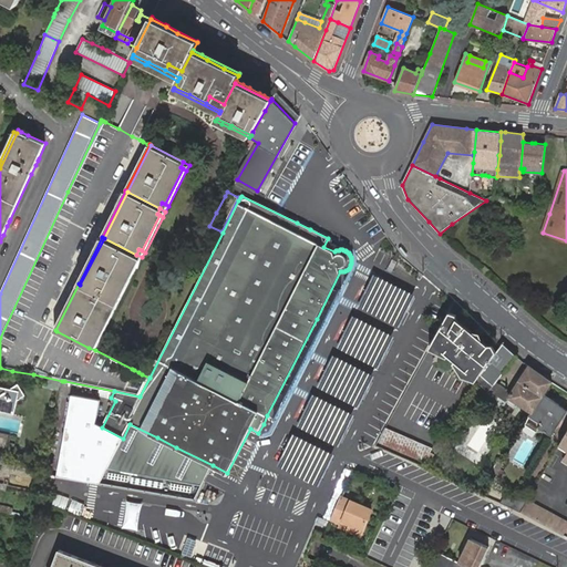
[(136,255),(104,238),(80,285),(113,301),(115,296),(119,297),(136,261),(133,260),(136,255)]
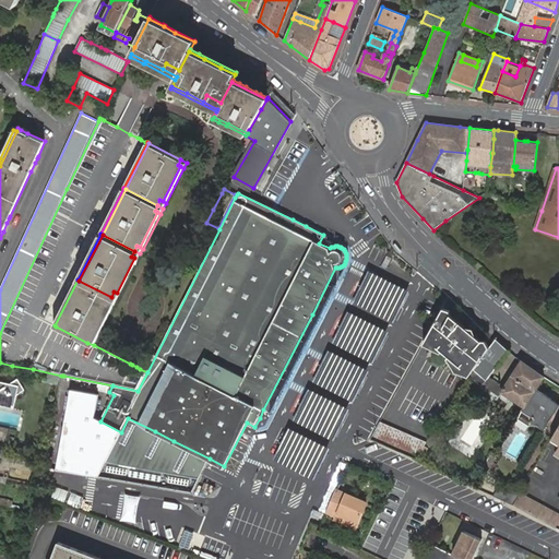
[(319,244),(330,248),(325,236),(323,235),(319,244)]
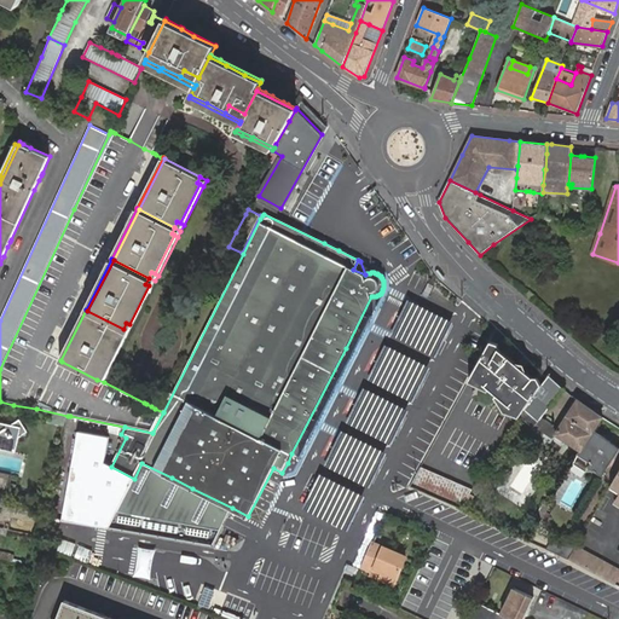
[(445,278),(438,270),(435,272),(443,281),(445,278)]
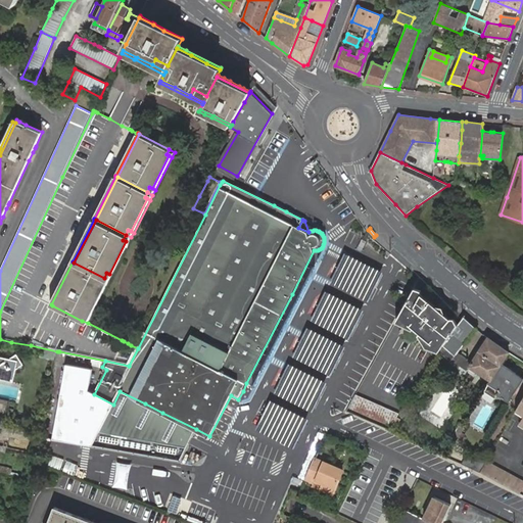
[(106,273),(104,278),(109,280),(111,276),(129,243),(131,237),(126,235),(123,240),(126,241),(109,274),(106,273)]
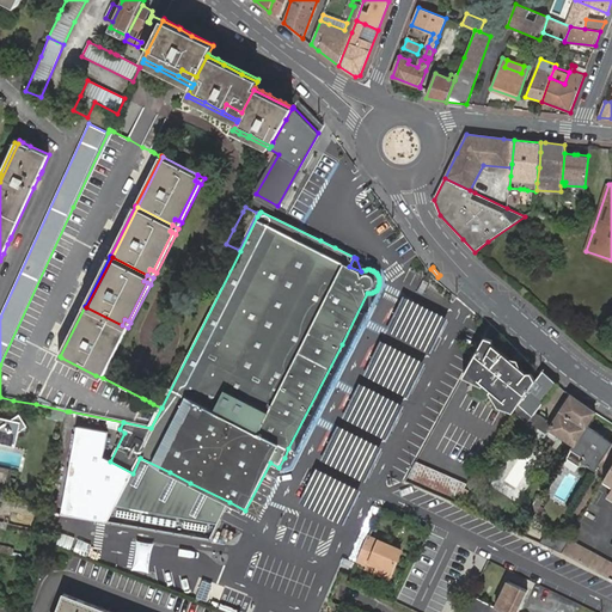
[(342,344),(288,448),(297,453),(372,304),(367,293),(342,344)]
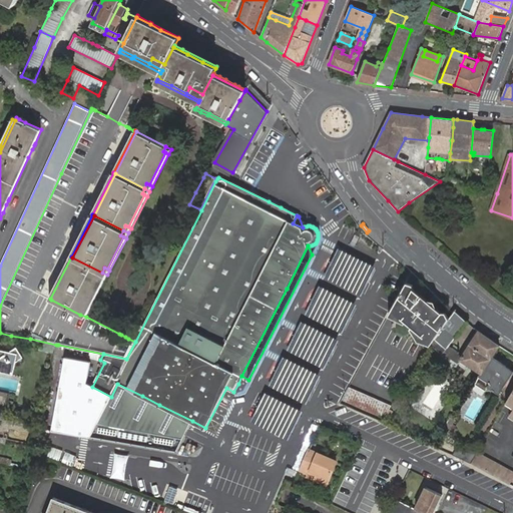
[(72,258),(71,257),(50,299),(51,300),(72,258)]
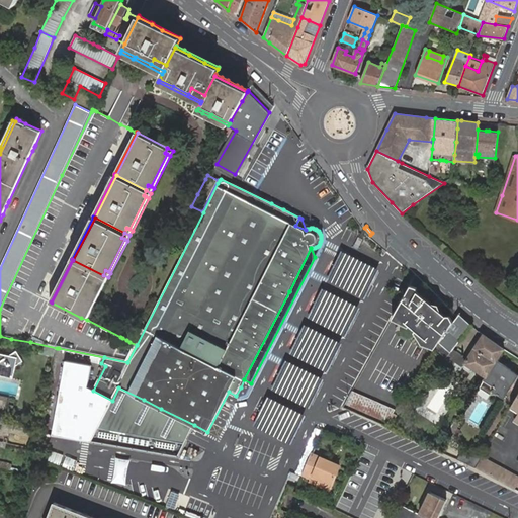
[(73,260),(52,303),(81,318),(84,313),(86,314),(103,281),(100,280),(103,275),(73,260)]
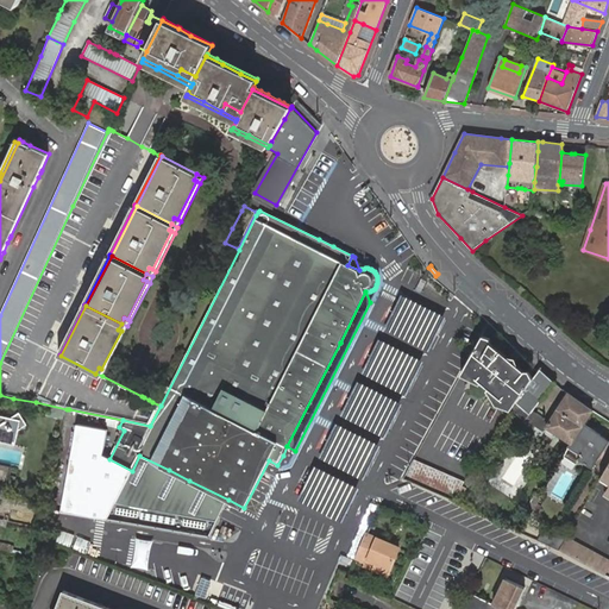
[(95,374),(102,376),(105,371),(124,332),(127,326),(121,324),(118,330),(121,331),(101,369),(99,368),(95,374)]
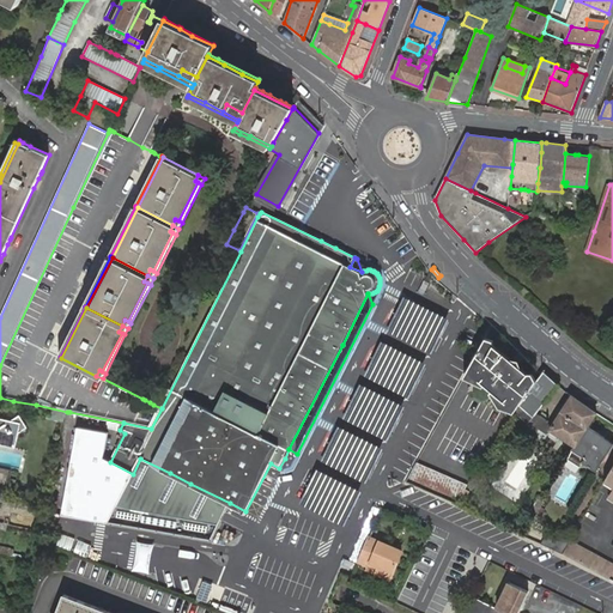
[(491,343),(486,338),(468,370),(473,374),(485,384),(492,390),(516,411),(519,407),(523,400),(538,381),(528,374),(523,369),(511,358),(495,345),(491,343)]
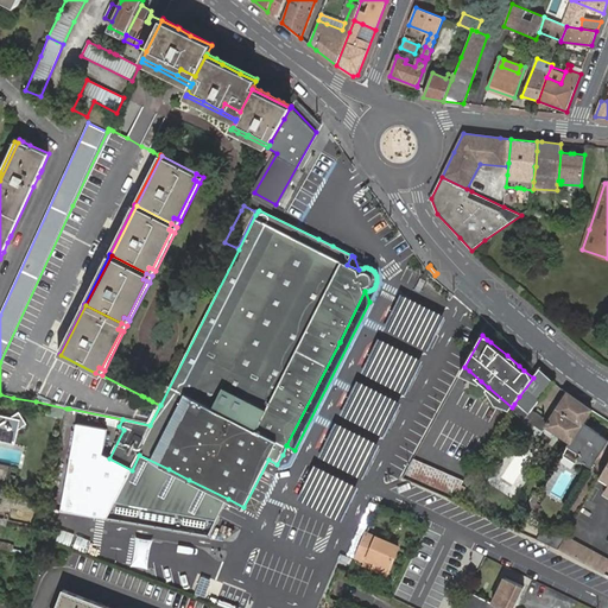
[(511,356),(507,355),(519,366),(519,365),(518,361),(515,358),(515,356),(511,356)]
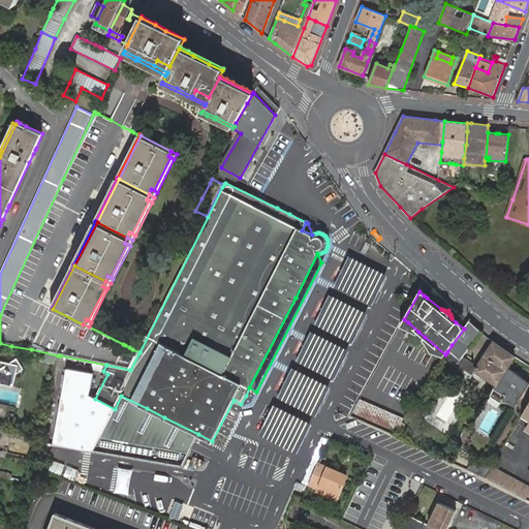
[(408,322),(404,319),(401,325),(405,328),(417,334),(418,332),(408,322)]
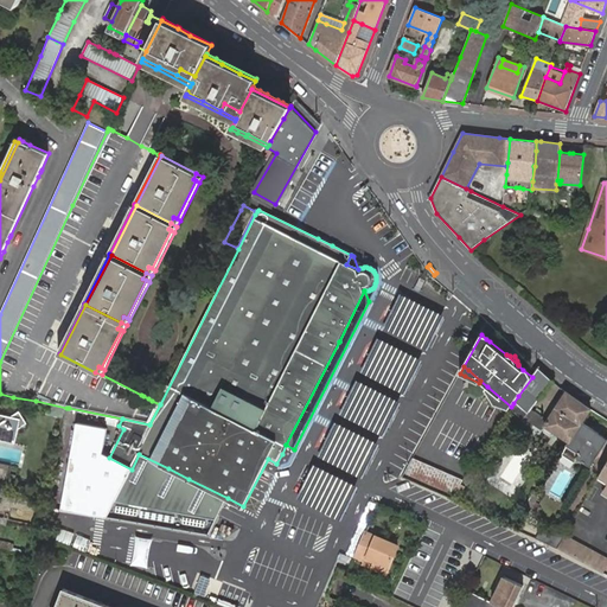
[(553,381),(538,368),(532,377),(518,396),(513,403),(526,415),(545,389),(553,381)]
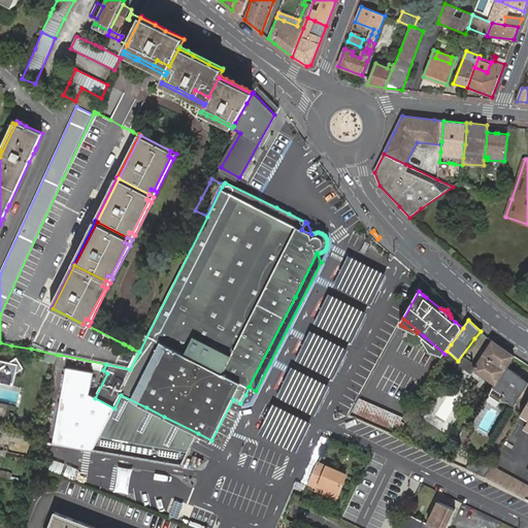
[(443,356),(444,354),(424,336),(423,338),(427,345),(430,351),(436,353),(443,356)]
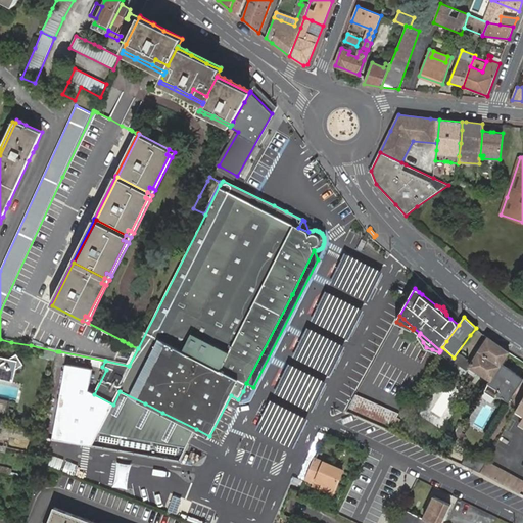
[(509,352),(488,337),(470,367),(469,370),(469,372),(474,375),(477,374),(478,372),(490,380),(502,363),(509,352)]
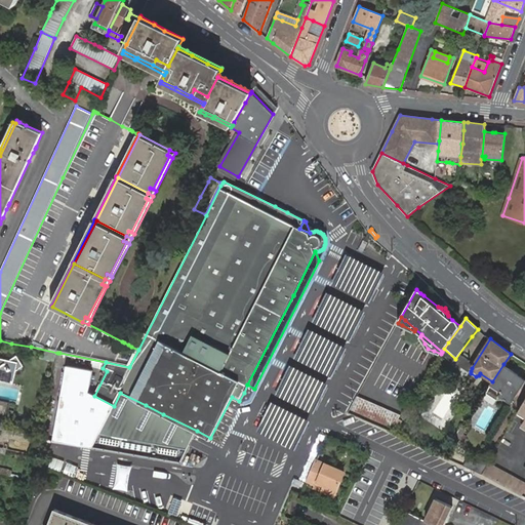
[(469,369),(471,359),(458,356),(456,366),(469,369)]
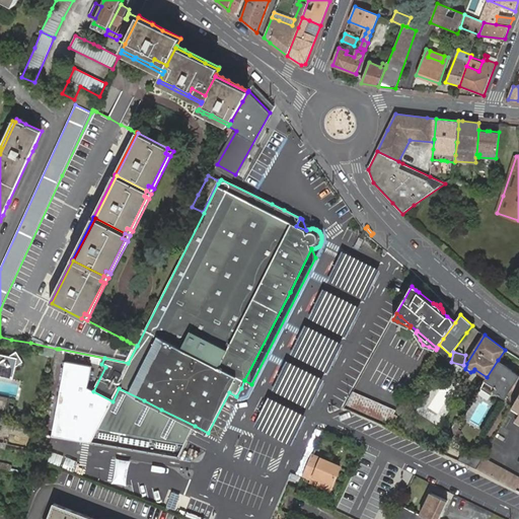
[(0,377),(1,376),(5,374),(13,369),(16,367),(22,363),(15,353),(9,357),(3,360),(1,362),(0,359),(0,377)]
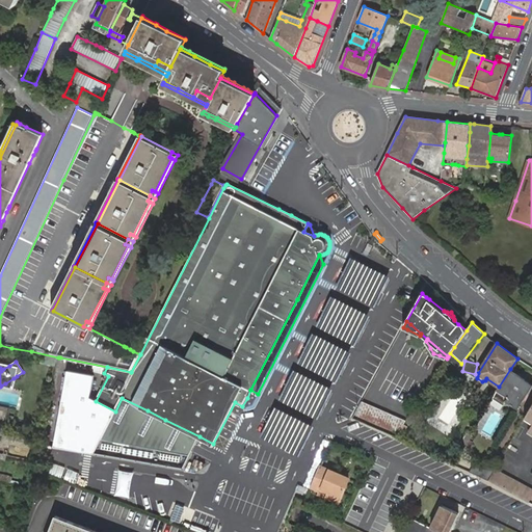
[(510,369),(499,387),(497,390),(508,397),(506,401),(507,402),(517,408),(531,386),(531,383),(524,379),(523,381),(517,377),(520,375),(510,369)]
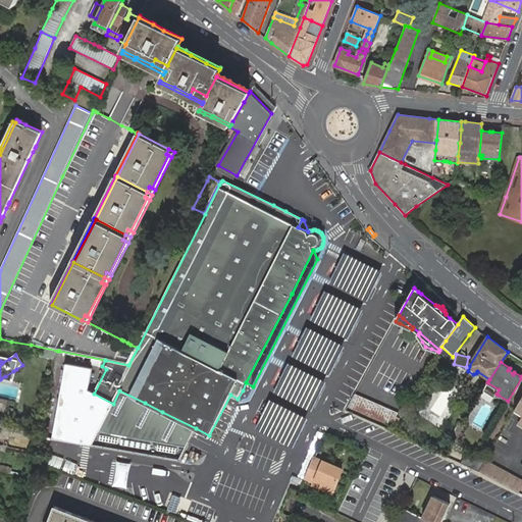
[(93,368),(66,364),(54,438),(93,445),(113,404),(94,394),(89,390),(93,368)]
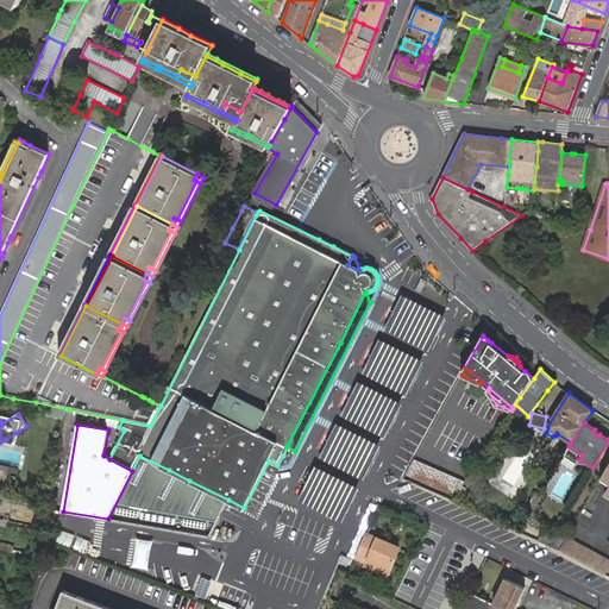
[(6,439),(1,441),(16,445),(17,439),(19,431),(16,433),(6,439)]
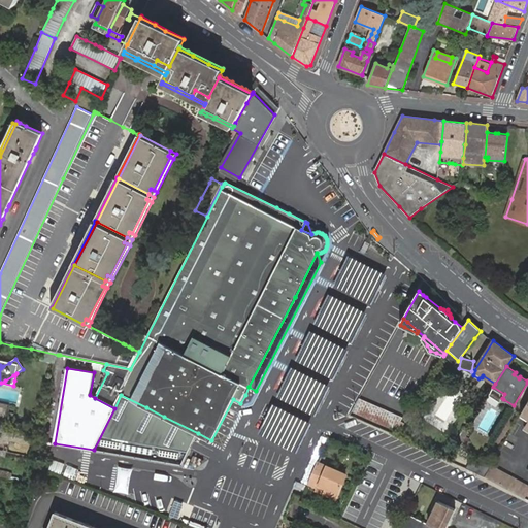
[(493,387),(491,391),(502,398),(504,394),(493,387)]
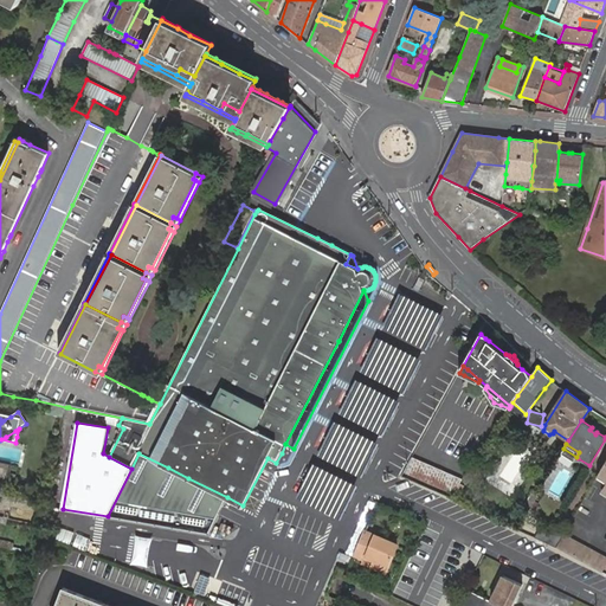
[(227,497),(139,453),(108,516),(208,534),(227,497)]
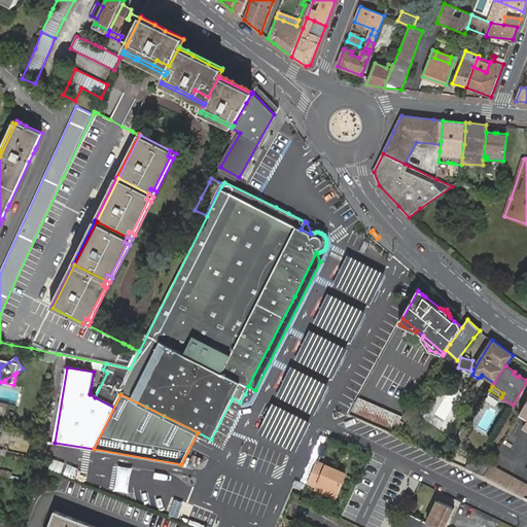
[(358,397),(351,410),(394,429),(402,417),(358,397)]
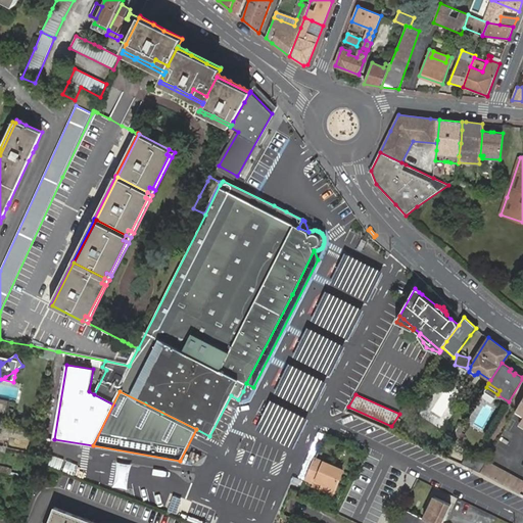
[(454,434),(459,437),(464,429),(459,426),(454,434)]
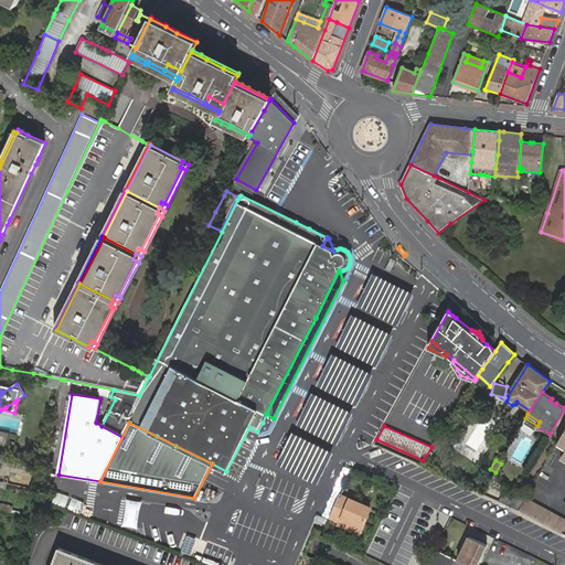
[(38,471),(33,491),(39,493),(43,473),(38,471)]
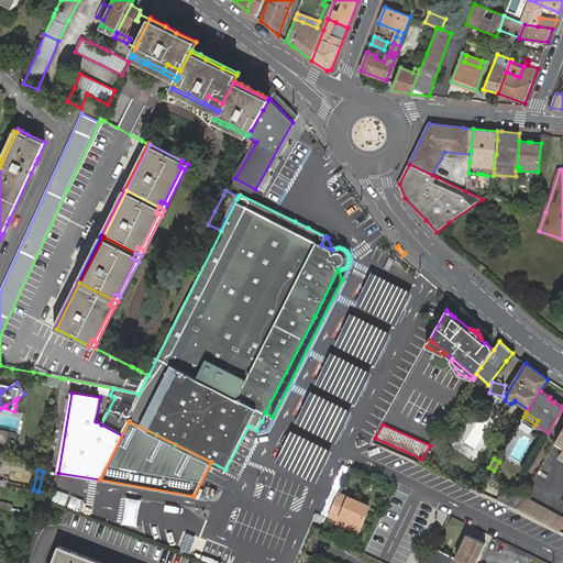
[(55,489),(52,500),(65,505),(68,494),(55,489)]
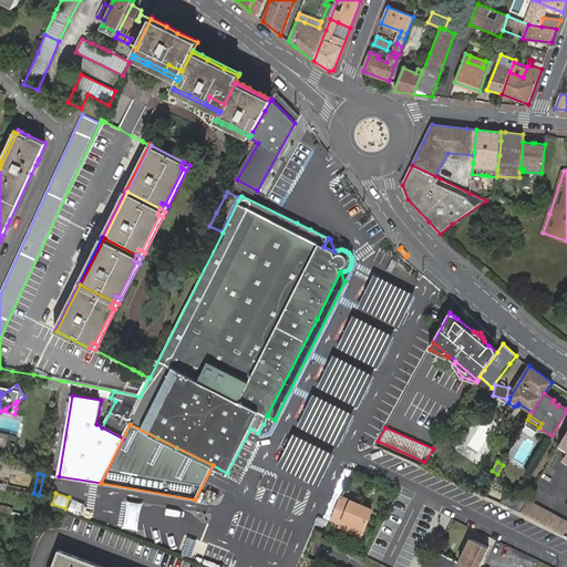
[(342,497),(332,519),(340,523),(350,527),(348,531),(360,536),(371,509),(342,497)]
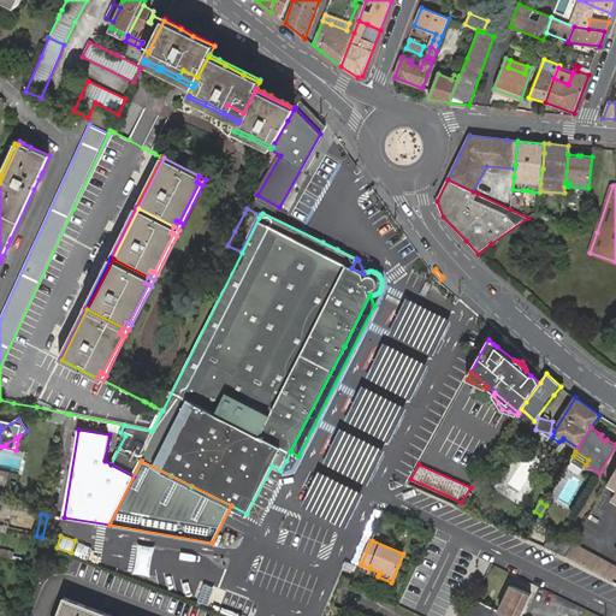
[(615,567),(573,543),(566,556),(612,581),(614,579),(615,575),(615,567)]
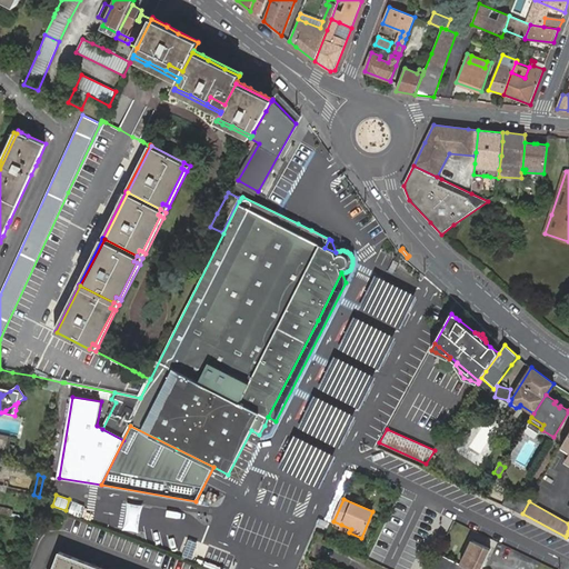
[(472,540),(461,565),(470,568),(481,568),(483,566),(485,562),(486,559),(488,556),(491,549),(472,540)]
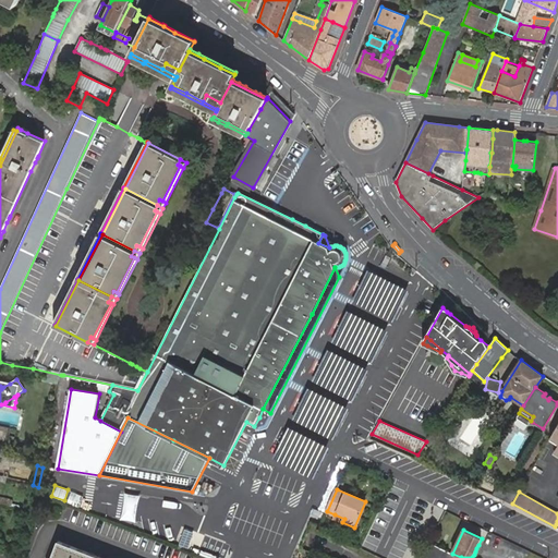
[(102,557),(59,541),(51,557),(102,557)]
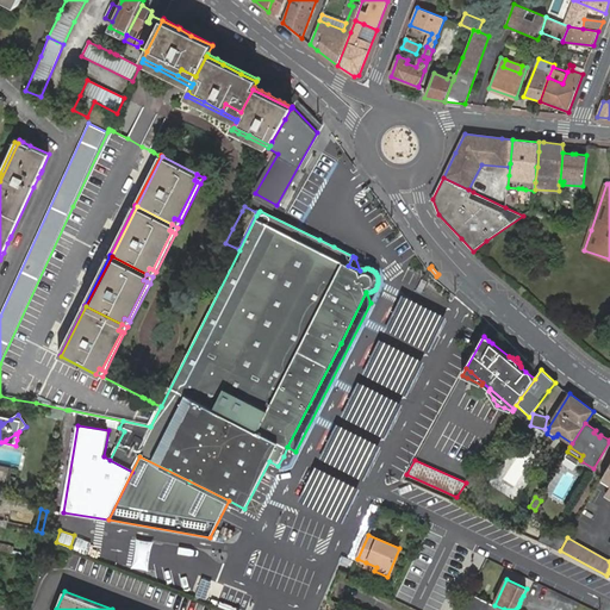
[(504,609),(495,605),(471,593),(462,609),(504,609)]
